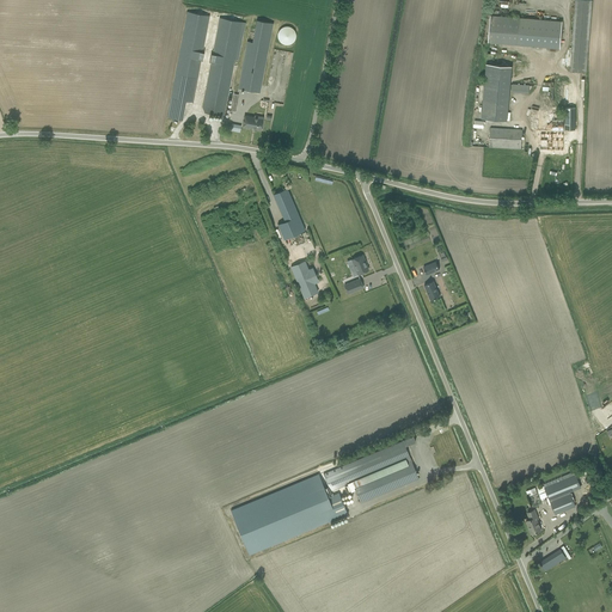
[(167,117),(182,120),(185,102),(193,103),(194,97),(209,16),(188,12),(169,111),(167,117)]
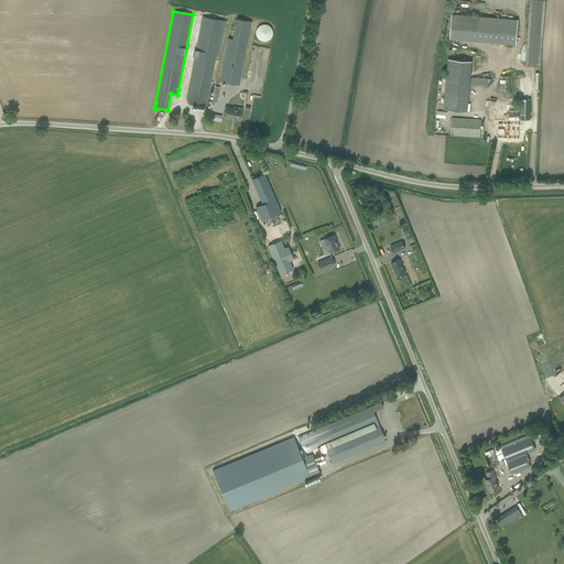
[(518,20),(452,14),(449,39),(516,43),(518,20)]
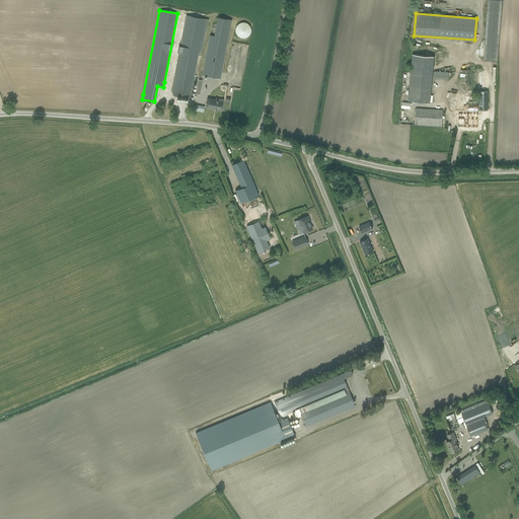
[(172,88),(171,92),(173,95),(176,96),(190,98),(191,93),(199,51),(205,18),(187,15),(180,46),(179,53),(173,84),(172,88)]
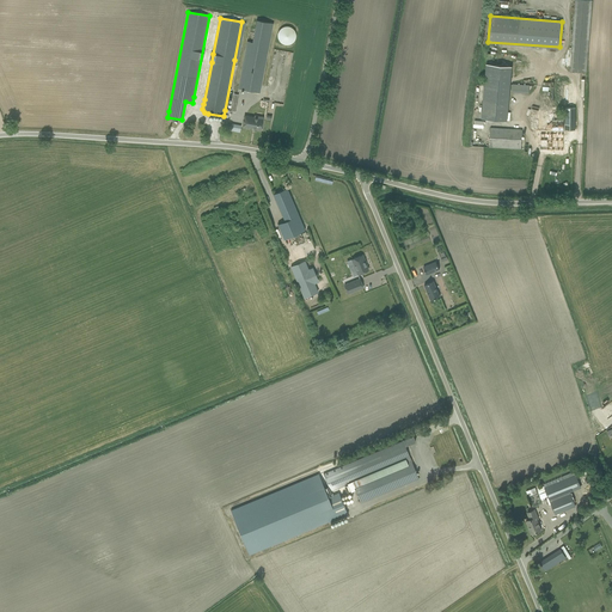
[(286,44),(287,44),(288,44),(289,44),(291,44),(292,43),(293,43),(293,42),(294,42),(294,41),(295,40),(295,38),(295,37),(295,36),(295,34),(295,32),(294,31),(293,30),(293,29),(291,28),(289,26),(288,26),(287,26),(286,26),(285,26),(283,26),(283,28),(282,28),(281,29),(280,30),(279,30),(279,31),(279,32),(277,34),(277,36),(277,37),(277,38),(279,40),(279,41),(280,42),(281,43),(282,43),(282,44),(283,44),(285,44),(286,44)]
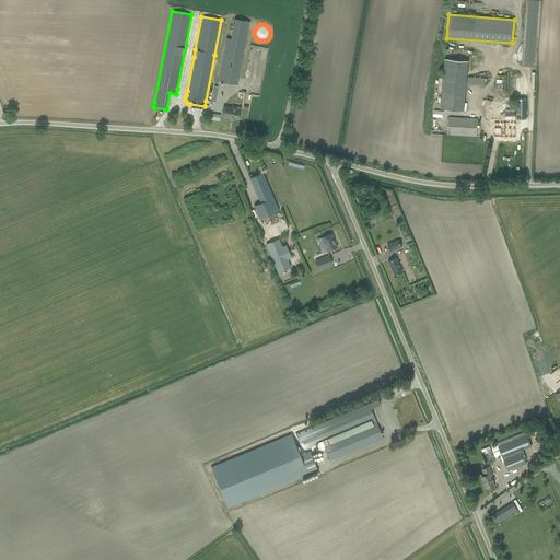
[(226,38),(219,81),(237,85),(246,42),(248,31),(233,27),(231,38),(226,38)]
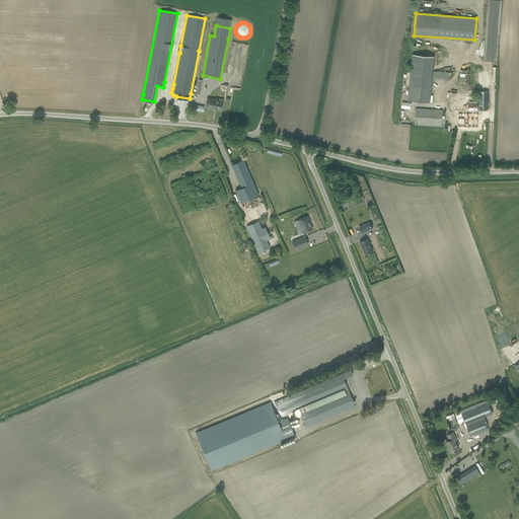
[(243,67),(247,44),(232,42),(229,60),(234,61),(233,68),(228,67),(226,77),(235,78),(236,73),(228,72),(229,69),(234,70),(235,69),(239,70),(240,67),(243,67)]
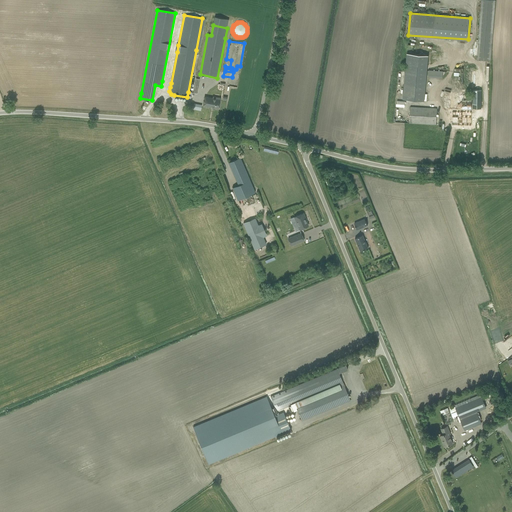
[(428,56),(407,54),(403,99),(424,101),(428,56)]
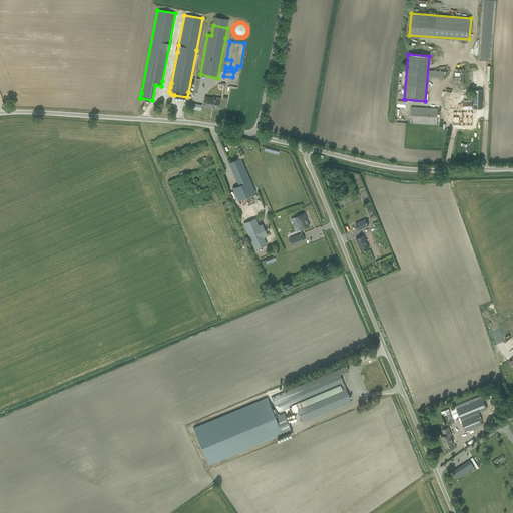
[(451,95),(451,109),(472,109),(472,104),(473,96),(451,95)]
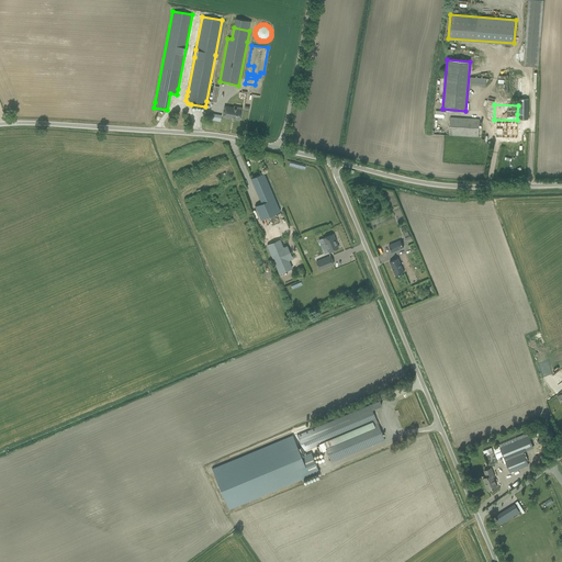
[(223,116),(239,120),(242,110),(225,107),(223,116)]
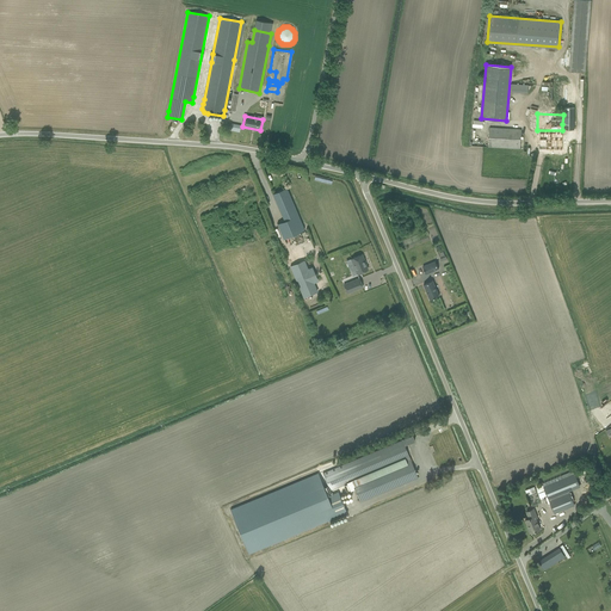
[(239,133),(241,125),(232,122),(229,129),(239,133)]
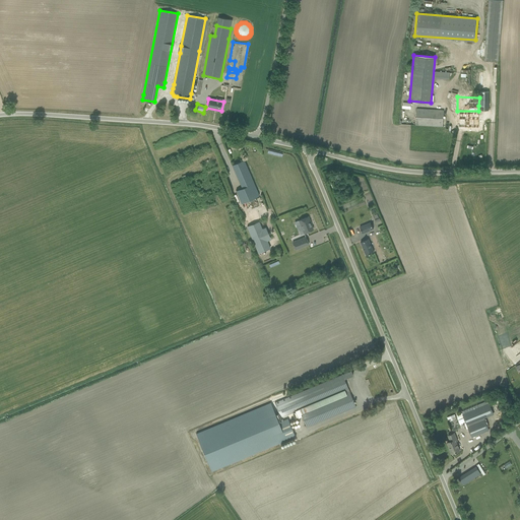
[(415,125),(443,126),(444,111),(416,110),(415,125)]
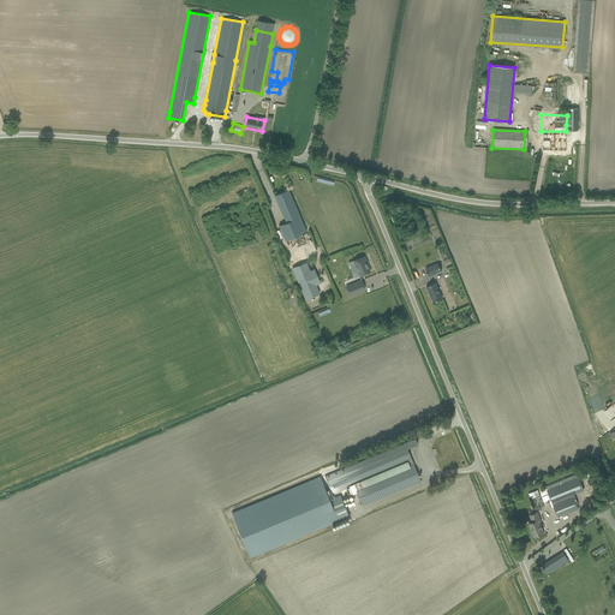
[(543,133),(543,149),(566,149),(566,133),(543,133)]
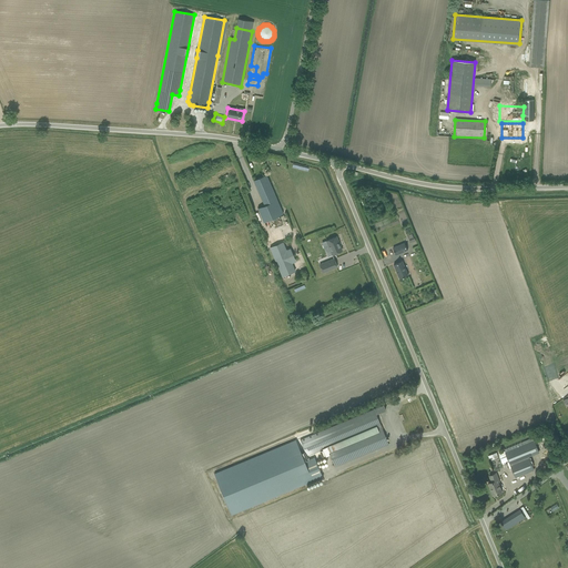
[(257,209),(263,222),(283,214),(277,200),(266,175),(254,181),(264,205),(257,209)]
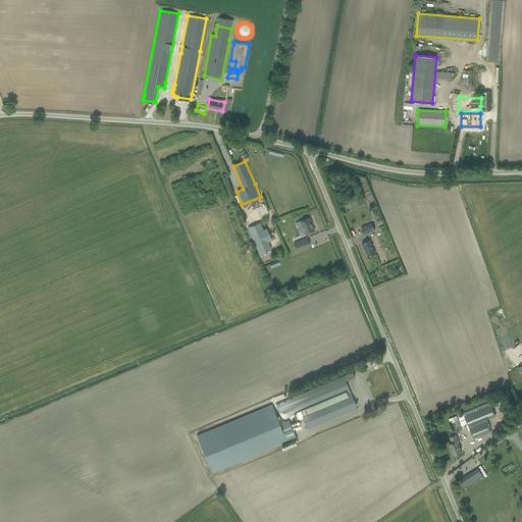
[(309,217),(300,221),(305,233),(314,230),(312,225),(309,217)]
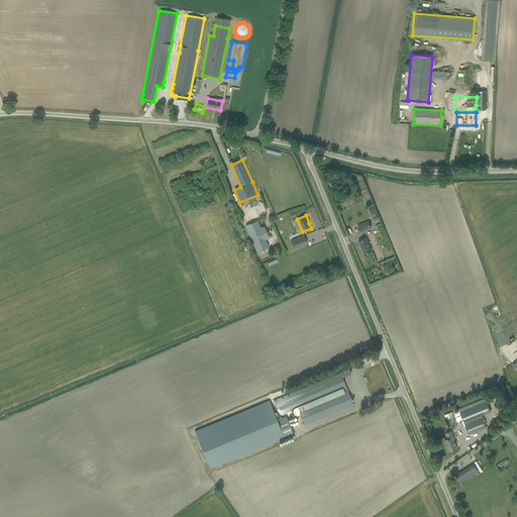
[(269,247),(266,239),(265,236),(261,227),(257,220),(244,225),(256,252),(269,247)]
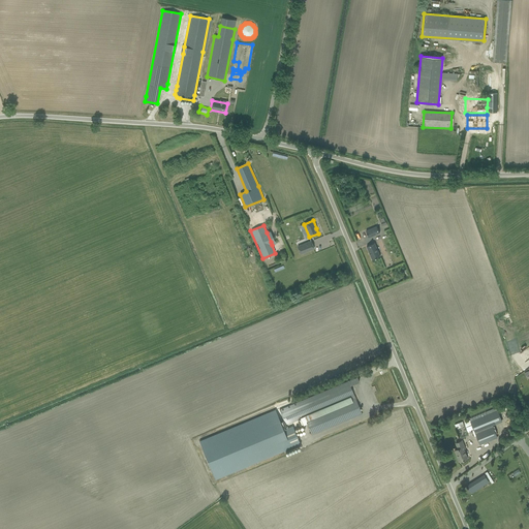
[(366,230),(369,238),(379,232),(377,226),(366,230)]
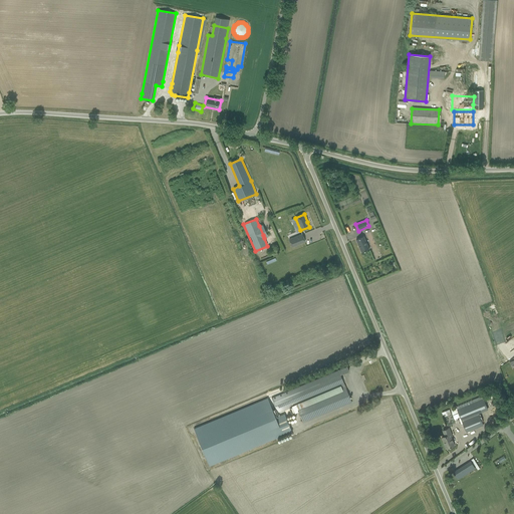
[(305,241),(302,234),(289,239),(292,247),(305,241)]
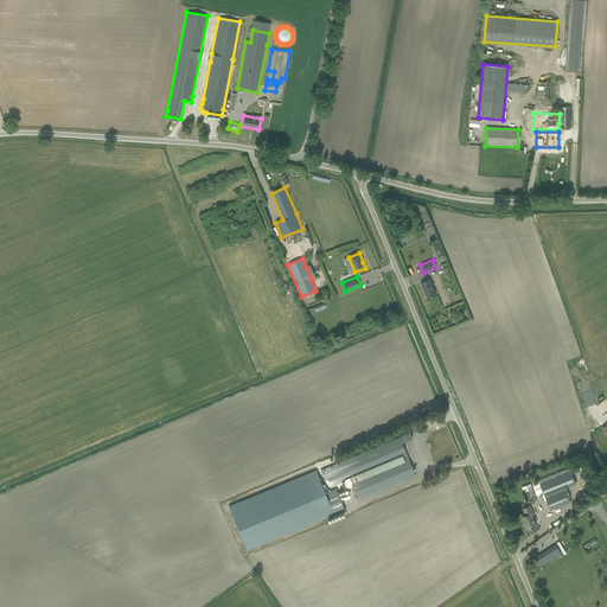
[(421,282),(427,298),(436,294),(430,279),(421,282)]
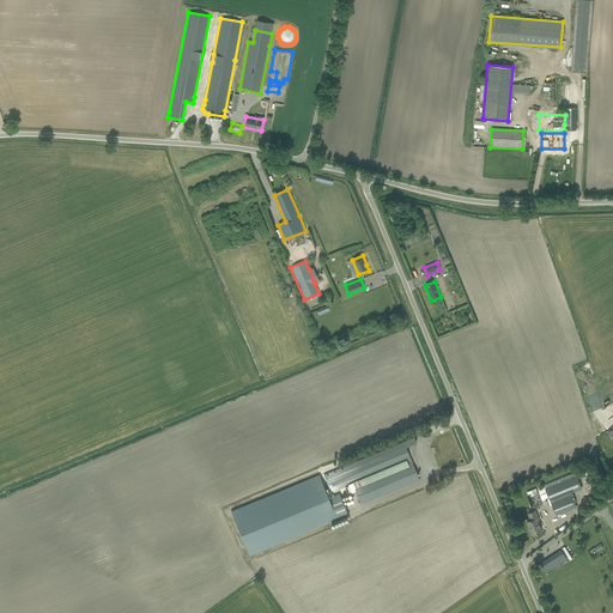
[(353,484),(362,503),(419,479),(406,447),(416,443),(413,436),(404,441),(404,442),(323,475),(328,486),(331,492),(353,484)]
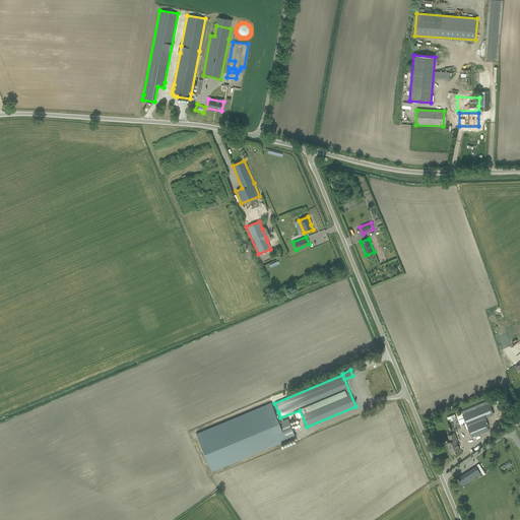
[(463,414),(471,437),(489,430),(482,415),(492,411),(488,400),(477,404),(478,408),(463,414)]
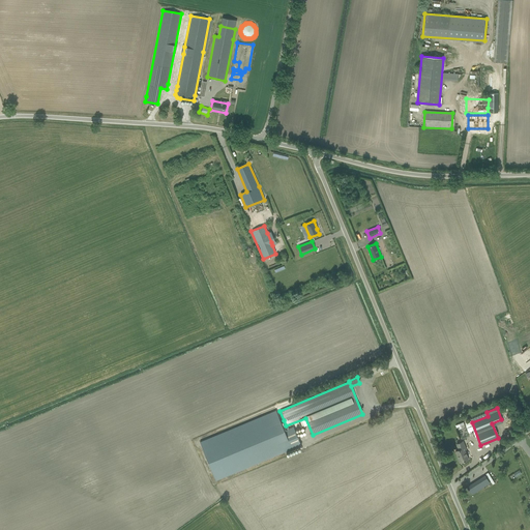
[(275,410),(200,442),(215,480),(301,445),(293,425),(287,428),(286,425),(284,420),(281,421),(275,410)]
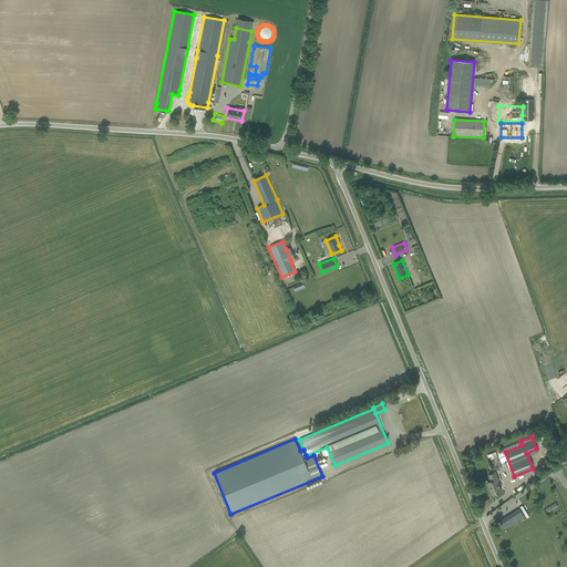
[(497,456),(490,460),(493,470),(495,470),(500,467),(502,466),(497,456)]
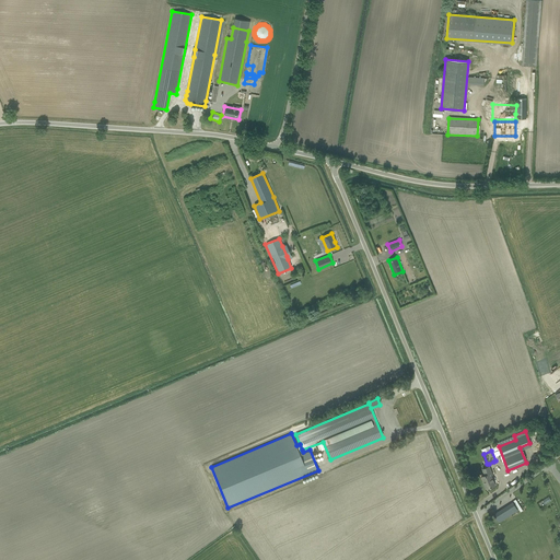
[(482,481),(486,489),(496,485),(491,476),(492,475),(489,466),(482,469),(485,475),(481,476),(483,481),(482,481)]
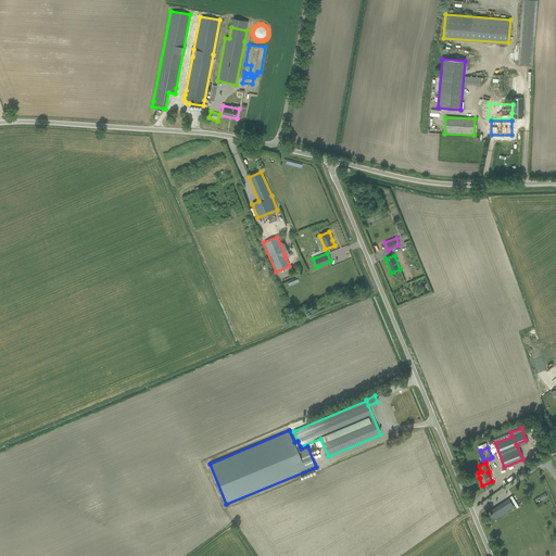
[(509,498),(491,509),(496,518),(515,507),(509,498)]
